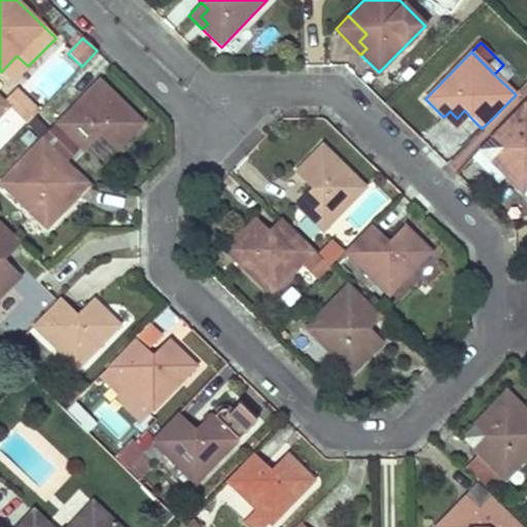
[(81,66),(68,54),(49,73),(63,85),(81,66)]
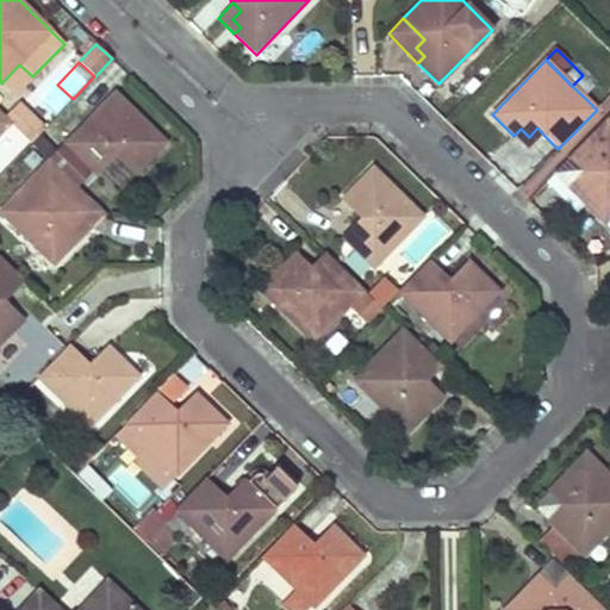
[(14,95),(32,76),(19,64),(1,83),(14,95)]
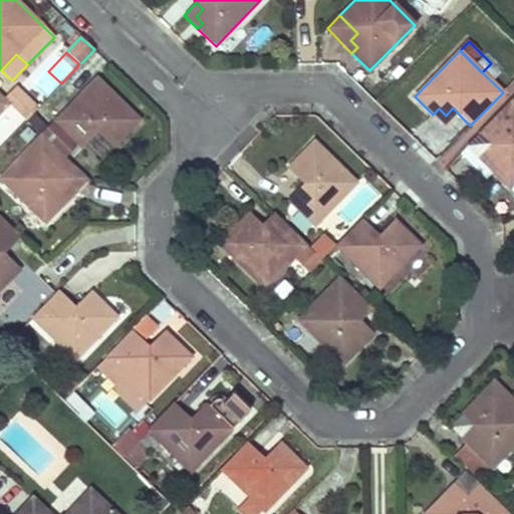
[(140,120),(96,78),(40,136),(60,156),(74,142),(80,148),(97,131),(104,138),(112,130),(121,139),(140,120)]
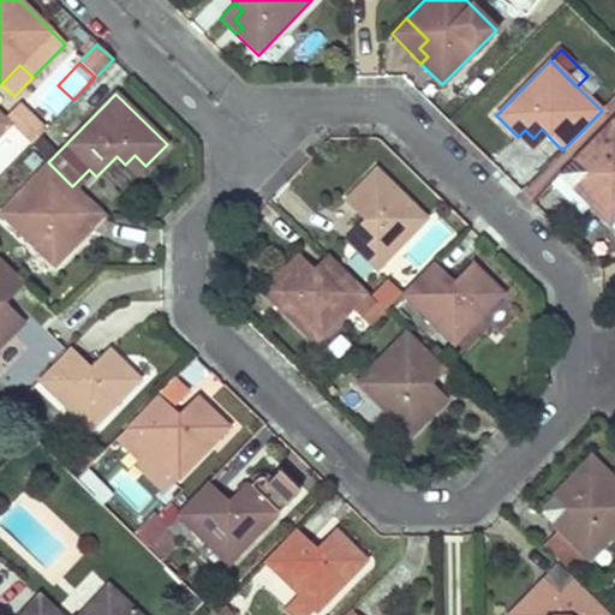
[(5,118),(31,144),(45,131),(18,105),(5,118)]
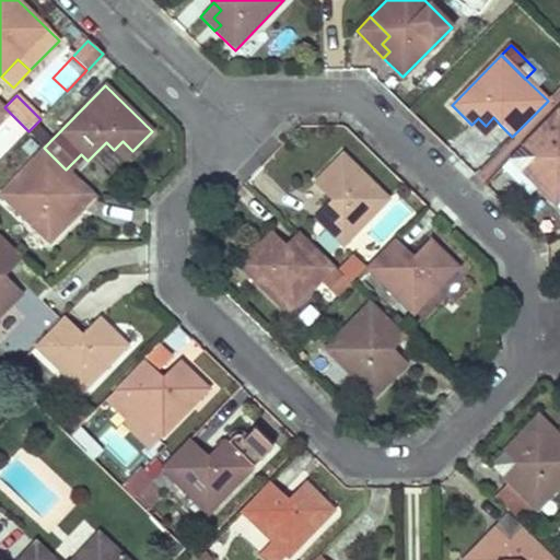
[(0,123),(9,114),(0,104),(0,123)]
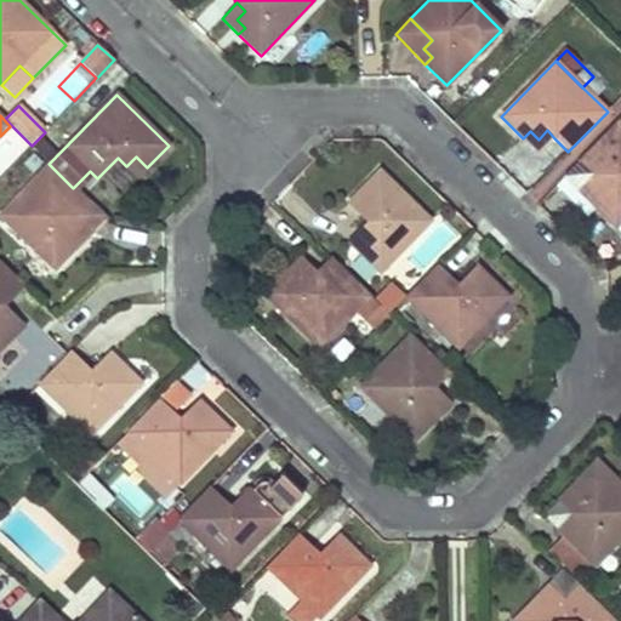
[(620,124),(619,123),(580,161),(600,183),(592,192),(600,199),(593,206),(616,228),(620,222),(620,124)]
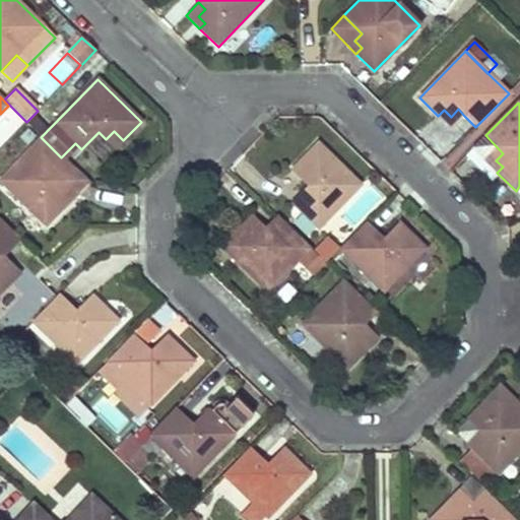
[(9,108),(0,119),(0,144),(0,145),(21,118),(9,108)]
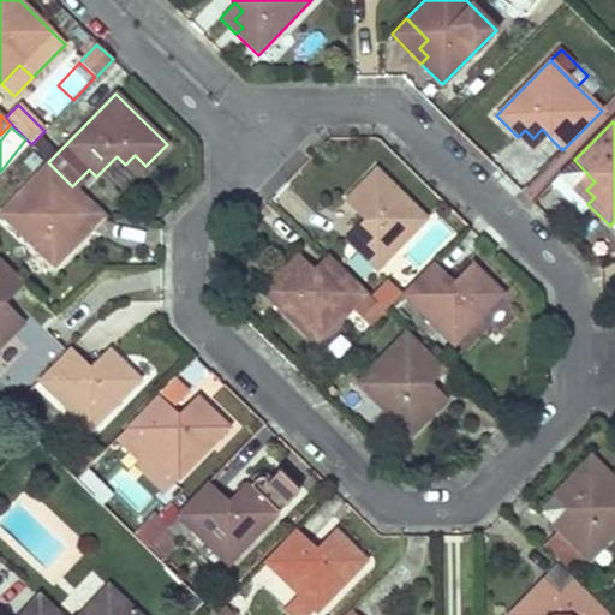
[(518,137),(535,153),(549,137),(542,129),(533,138),(525,130),(518,137)]
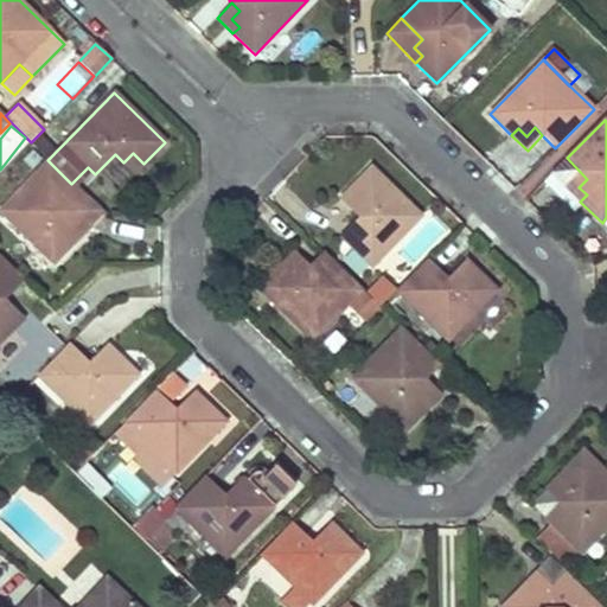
[(144,164),(133,153),(123,163),(134,173),(144,164)]
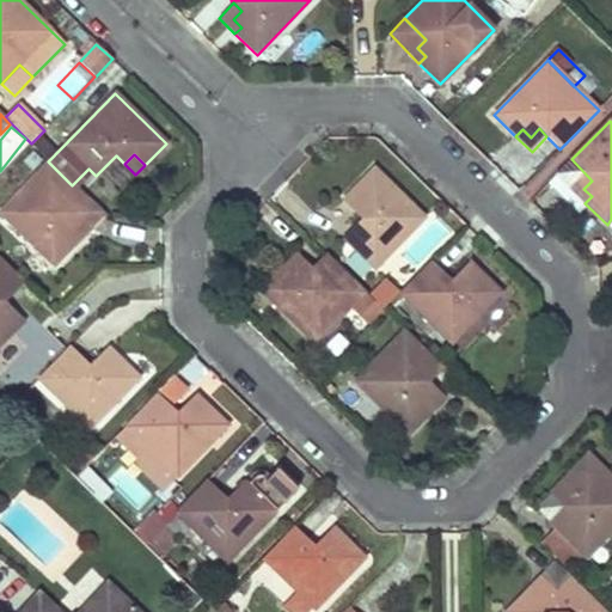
[(592,181),(571,159),(556,175),(585,203),(592,196),(583,189),(592,181)]
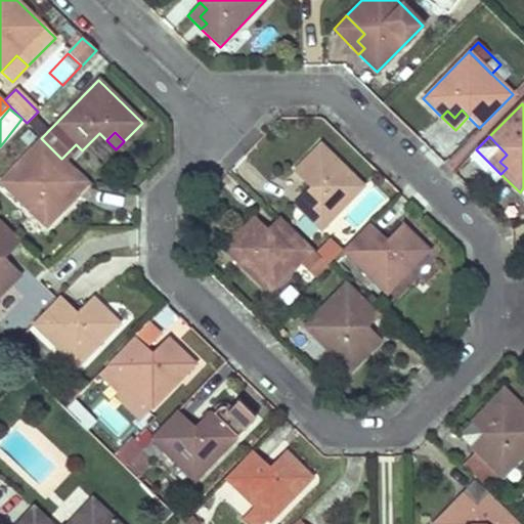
[(75,171),(61,159),(41,138),(0,180),(0,183),(45,228),(63,210),(57,204),(63,197),(56,189),(75,171)]
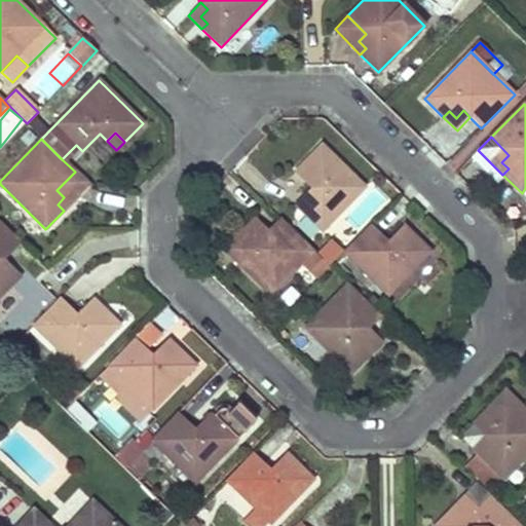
[(365,187),(321,145),(294,172),(311,189),(304,196),(312,203),(303,214),(322,231),(365,187)]
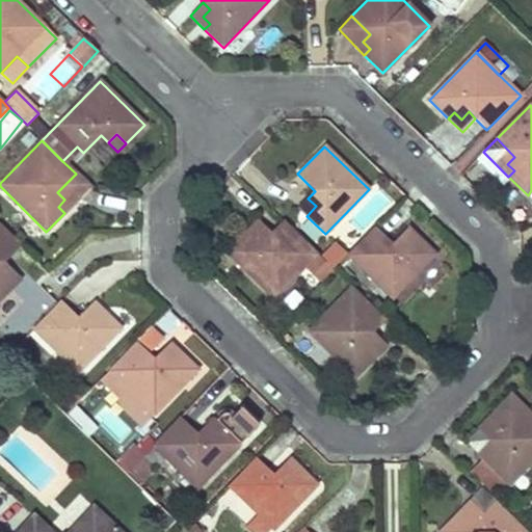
[(89,187),(76,174),(57,192),(64,200),(58,207),(64,213),(89,187)]
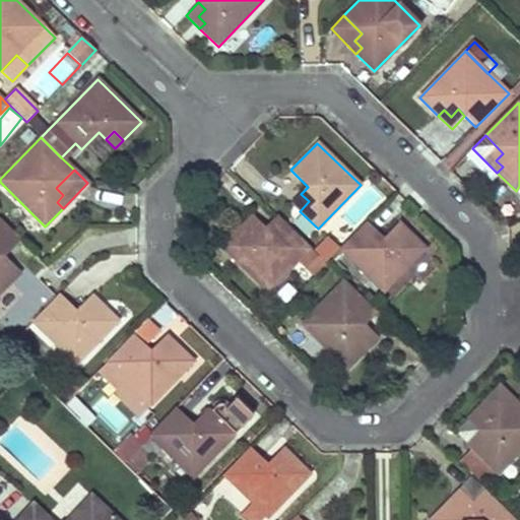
[(309,201),(301,194),(291,203),(300,211),(309,201)]
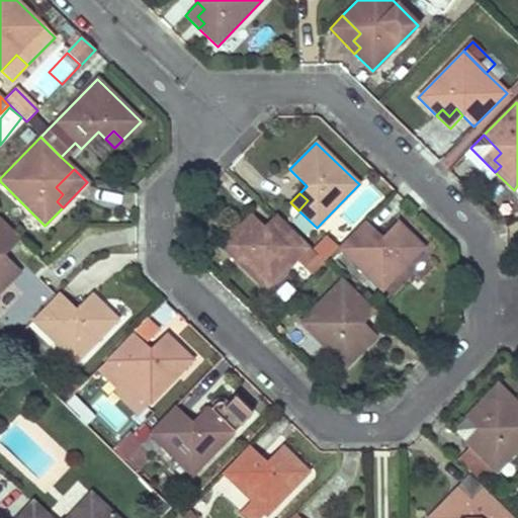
[(264,227),(251,213),(238,228),(244,234),(250,227),(257,234),(264,227)]
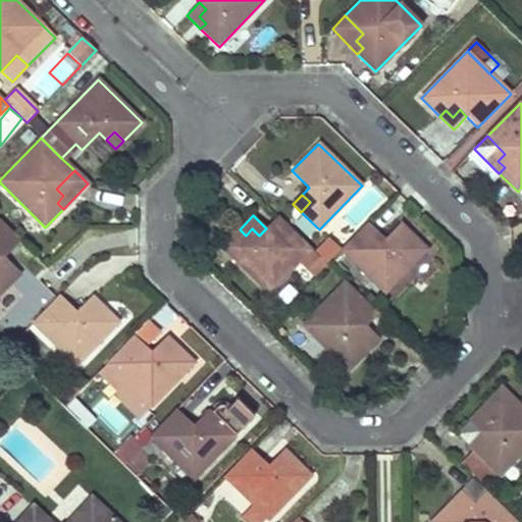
[(246,236),(240,229),(221,248),(268,294),(299,262),(315,277),(327,265),(311,250),(276,217),(266,228),(259,236),(252,228),(246,236)]
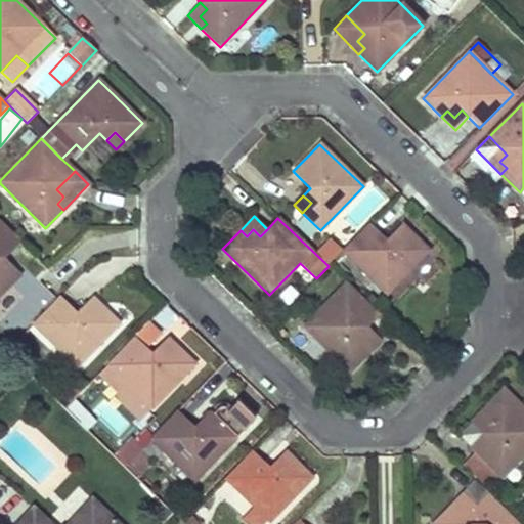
[(9,265),(2,258),(18,241),(0,222),(0,294),(11,282),(2,273),(9,265)]
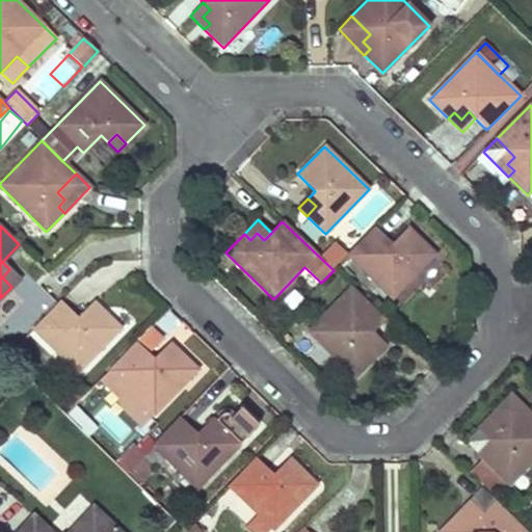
[(392,244),(374,228),(347,256),(392,298),(435,254),(416,235),(407,245),(399,237),(392,244)]
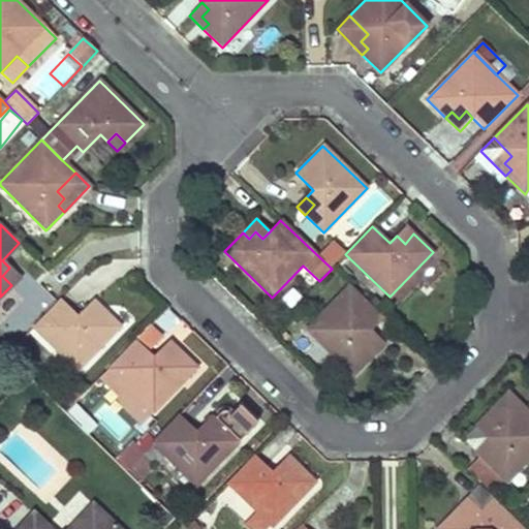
[(406,226),(397,236),(405,244),(413,234),(406,226)]
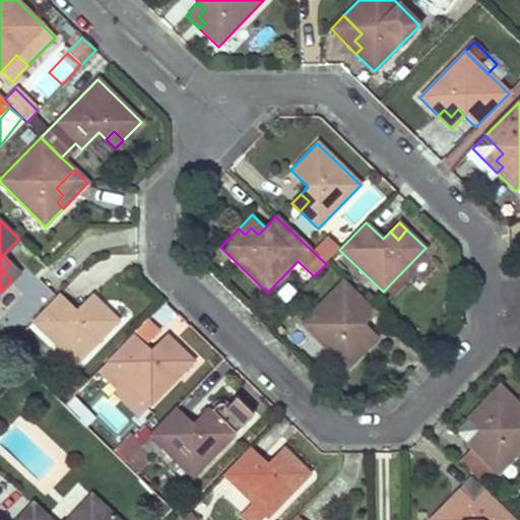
[(337,249),(327,240),(316,252),(325,261),(337,249)]
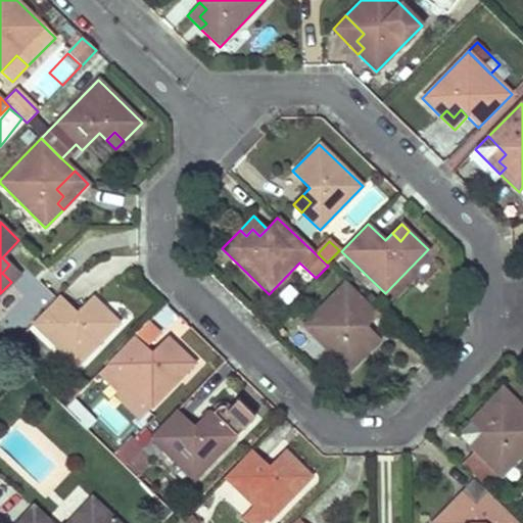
[(19,274),(9,265),(2,273),(11,282),(19,274)]
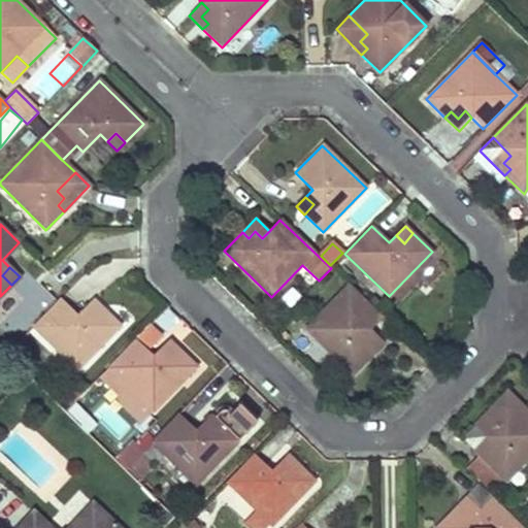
[(382,318),(348,285),(304,329),(352,375),(370,356),(364,351),(371,343),(364,336),(370,330),(382,318)]
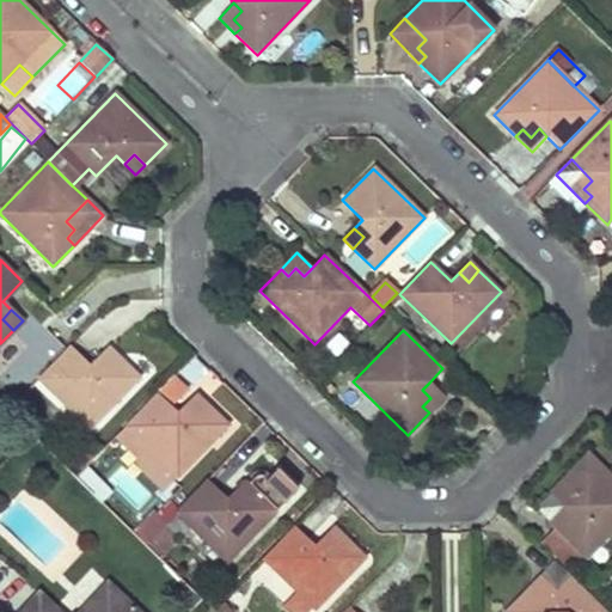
[(89,367),(68,348),(38,379),(90,429),(140,378),(117,356),(106,368),(97,359),(89,367)]
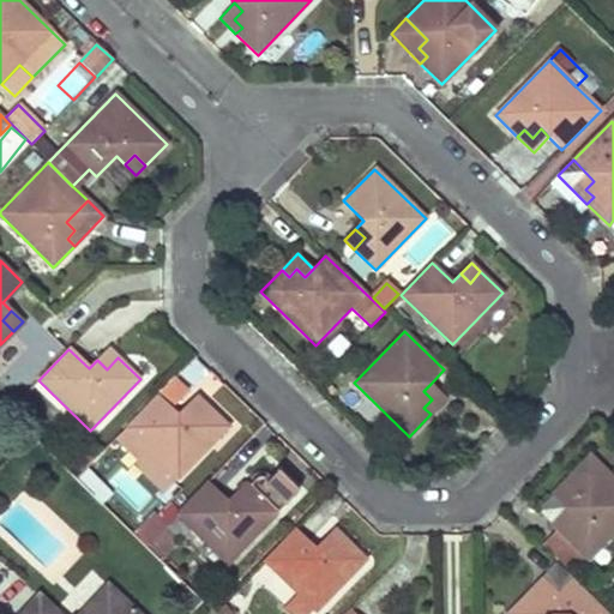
[(107,369),(118,357),(108,349),(97,360),(107,369)]
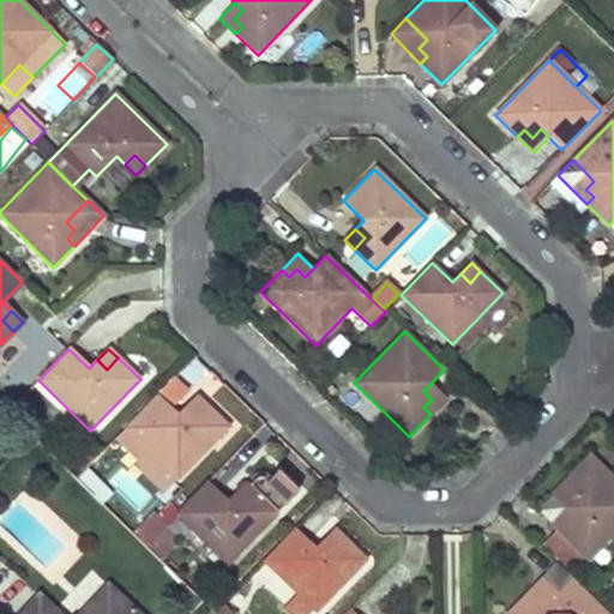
[(459,385),(444,369),(431,384),(446,398),(459,385)]
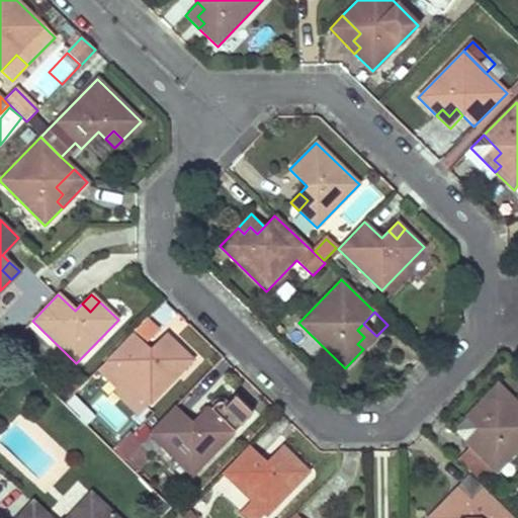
[(135,334),(152,346),(163,331),(146,319),(135,334)]
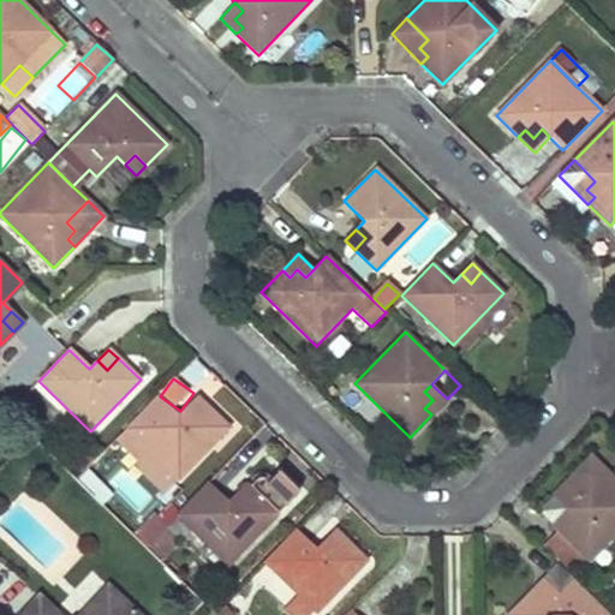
[(431,415),(447,399),(431,384),(424,392),(433,400),(424,408),(431,415)]
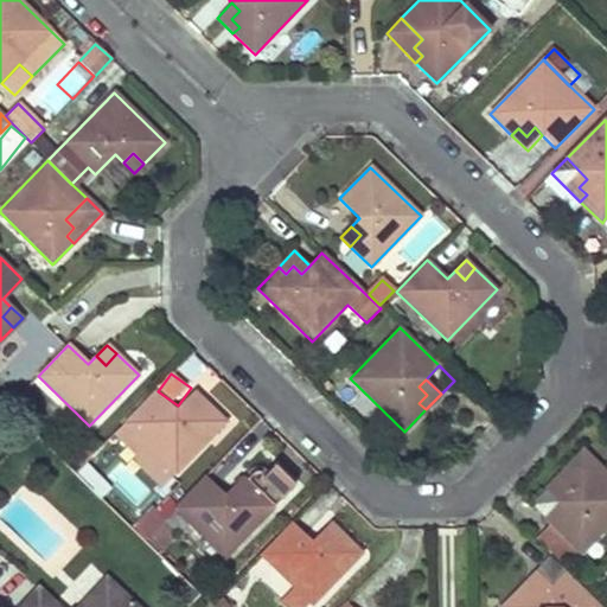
[(204,401),(195,391),(183,403),(193,411),(204,401)]
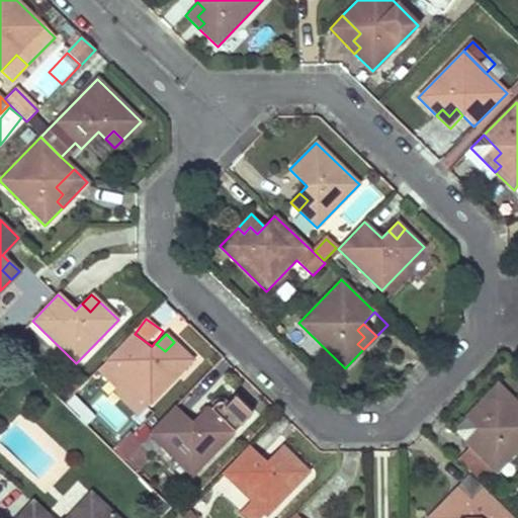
[(113,392),(139,415),(192,360),(174,342),(165,351),(156,344),(150,351),(133,335),(106,361),(124,379),(116,387),(113,392)]
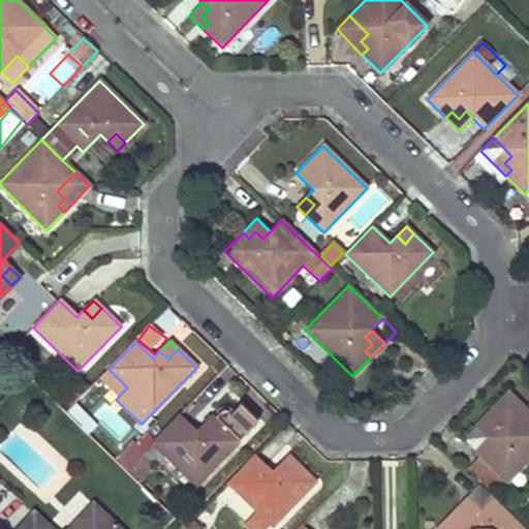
[(119,396),(127,387),(109,369),(100,378),(119,396)]
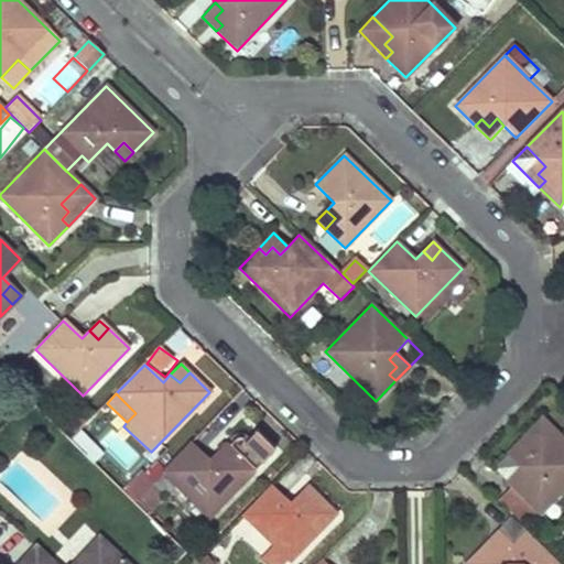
[(506,455),(525,474),(518,481),(525,489),(519,496),(539,514),(563,489),(563,440),(541,419),(506,455)]
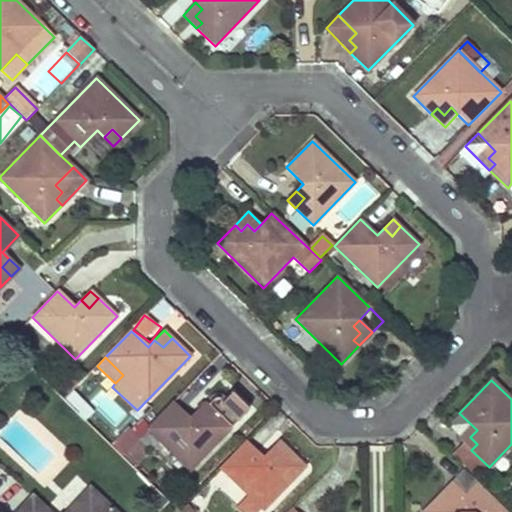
[(77,392),(66,401),(84,424),(95,415),(77,392)]
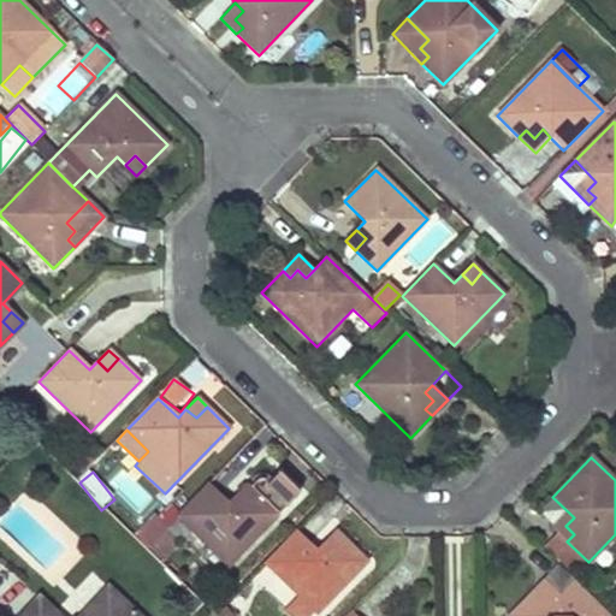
[(227,566),(278,514),(298,493),(278,473),(268,483),(266,481),(264,480),(261,479),(260,479),(258,480),(256,480),(253,484),(249,481),(231,501),(211,481),(207,484),(177,516),(227,566)]
